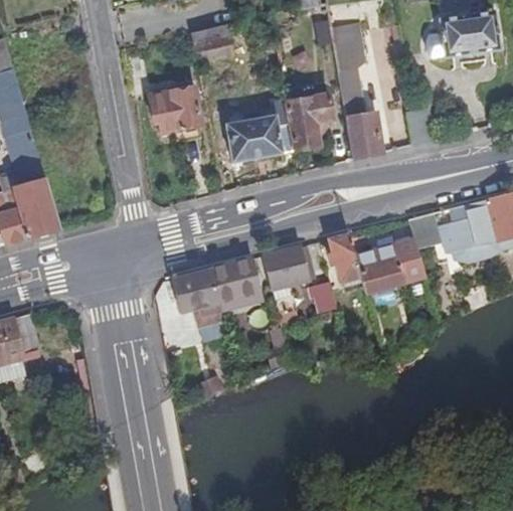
[(497,8),(445,15),(446,31),(434,32),(431,37),(431,45),(436,53),(447,52),(447,56),(503,47),(497,8)]
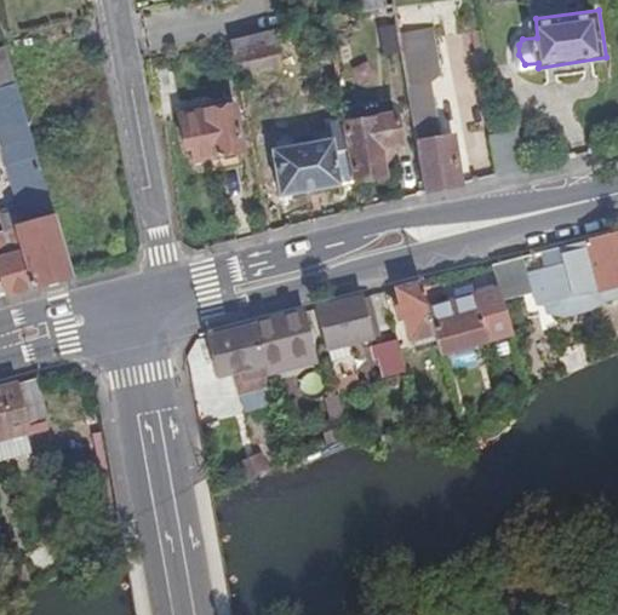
[(278,45),(273,23),(229,30),(233,51),(278,45)]
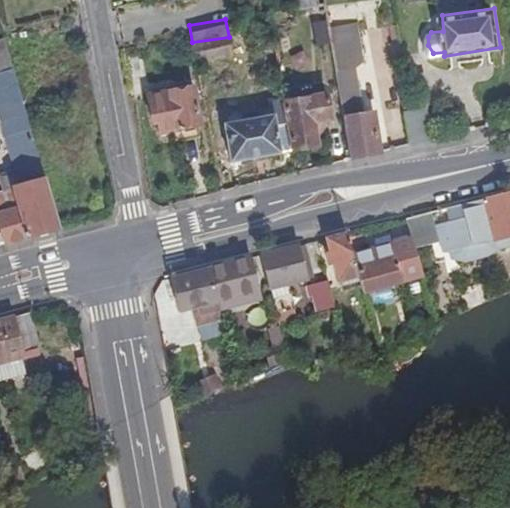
[(328,30),(349,156),(378,148),(372,107),(358,110),(351,66),(362,57),(356,26),(328,30)]
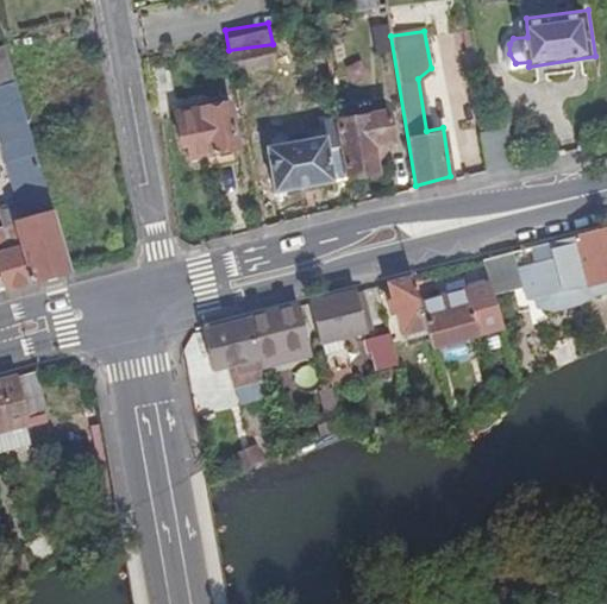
[(0,129),(8,161),(39,152),(8,43),(0,45),(0,129)]
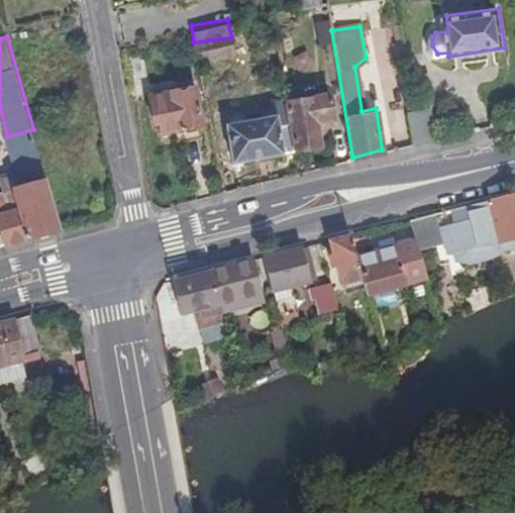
[(193,83),(148,91),(152,117),(158,115),(160,126),(199,120),(193,83)]
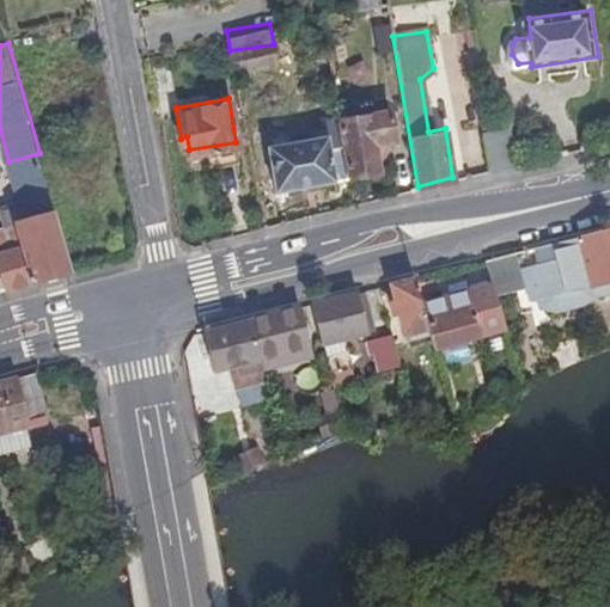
[(342,115),(353,171),(379,166),(374,140),(392,136),(389,106),(342,115)]
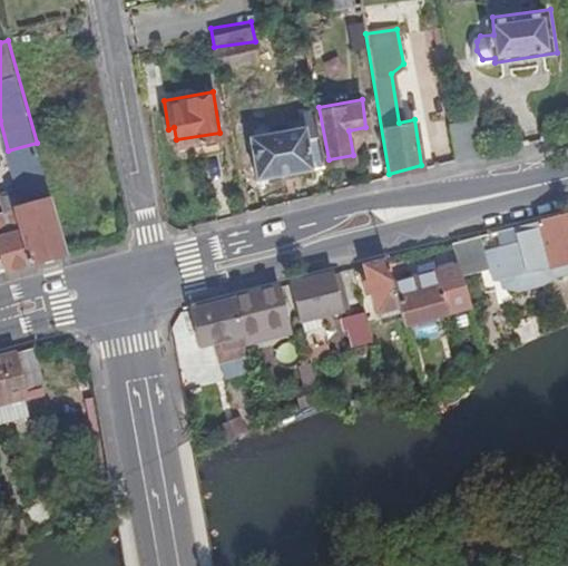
[(319,107),(319,105),(301,108),(304,123),(252,130),(260,172),(329,159),(319,107)]
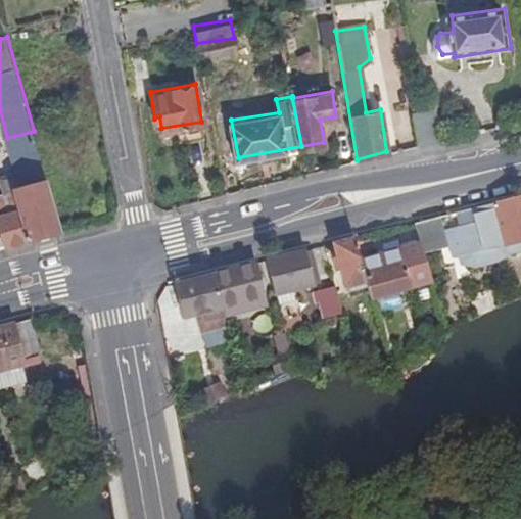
[(0,192),(0,219),(7,245),(63,231),(49,178),(0,192)]
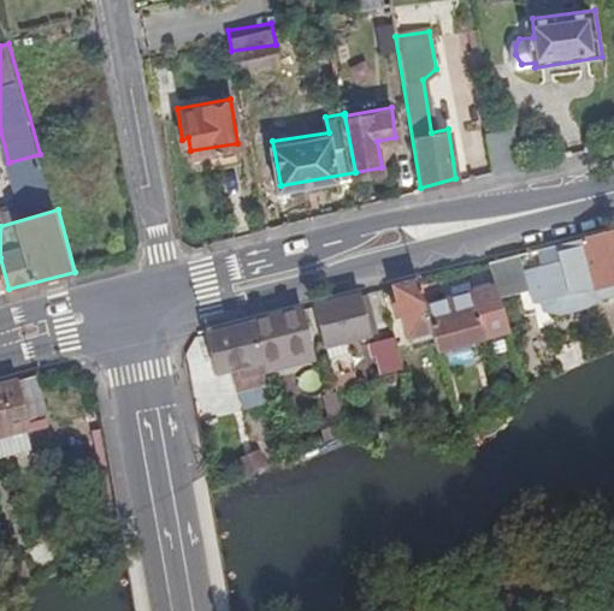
[(613,231),(488,262),(497,303),(529,296),(532,308),(542,307),(543,314),(560,321),(584,315),(594,303),(613,298),(613,231)]
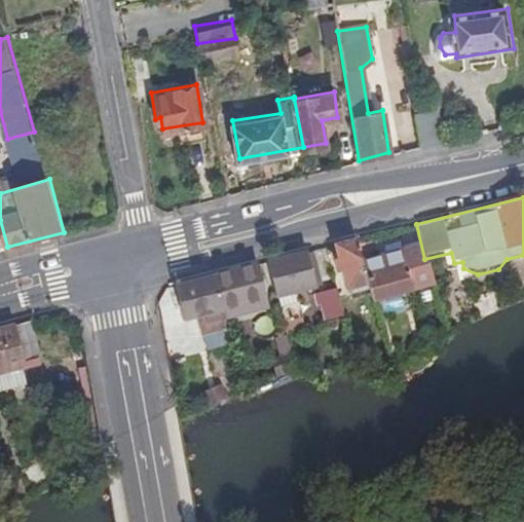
[(370,292),(362,259),(357,239),(336,245),(349,297),(370,292)]
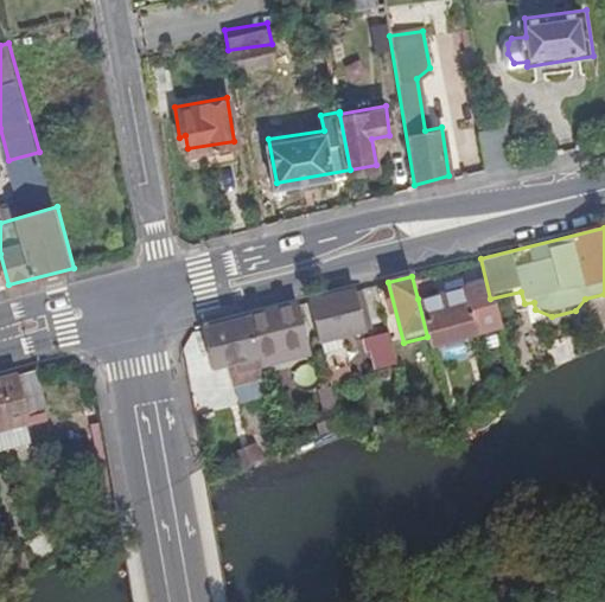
[(362,330),(387,324),(377,285),(352,292),(362,330)]
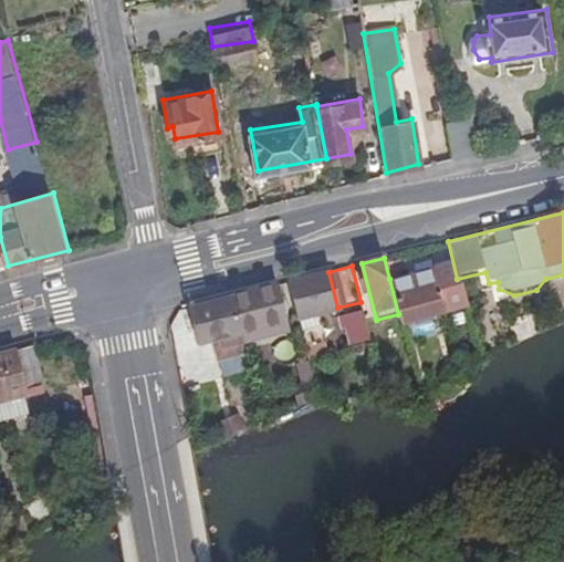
[(398,314),(399,319),(444,308),(432,267),(389,279),(398,314)]
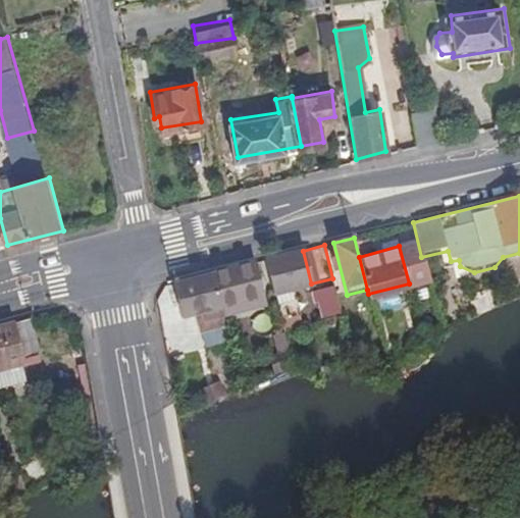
[(265,260),(279,317),(291,314),(286,291),(311,283),(303,251),(265,260)]
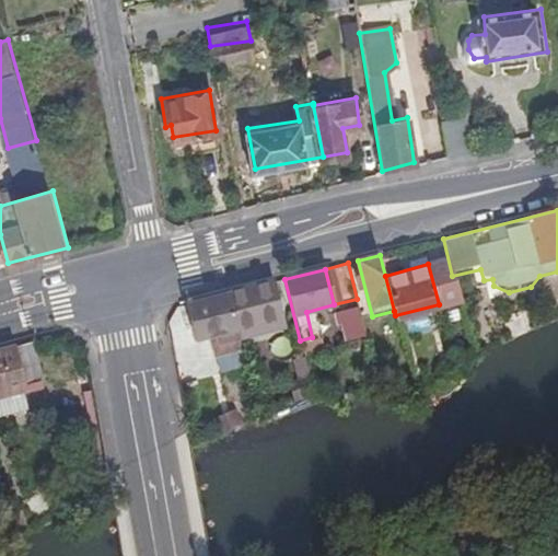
[(230,292),(239,331),(282,319),(274,281),(230,292)]
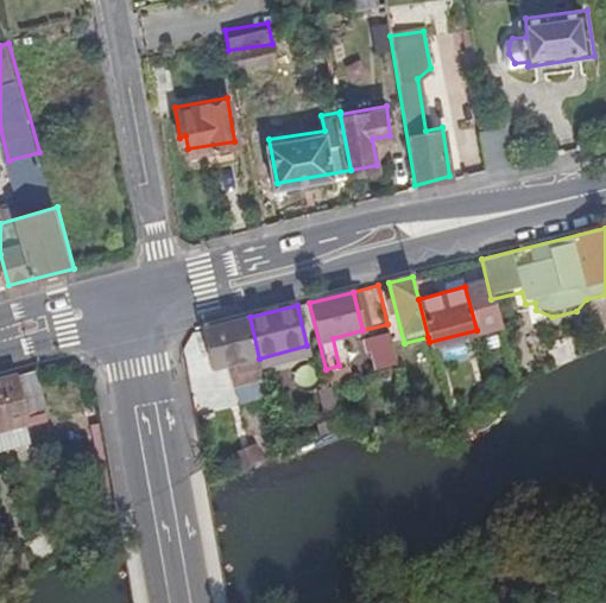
[(250,317),(197,330),(208,372),(259,359),(250,317)]
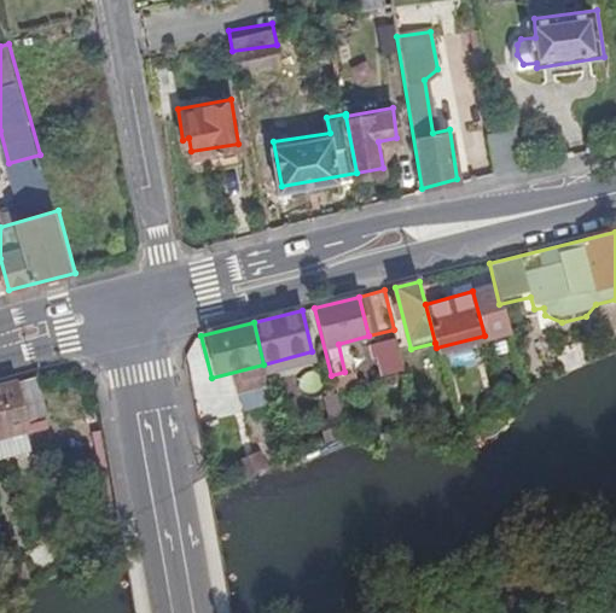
[(39,378),(19,381),(0,386),(0,460),(34,451),(29,433),(32,433),(28,420),(47,415),(39,378)]
